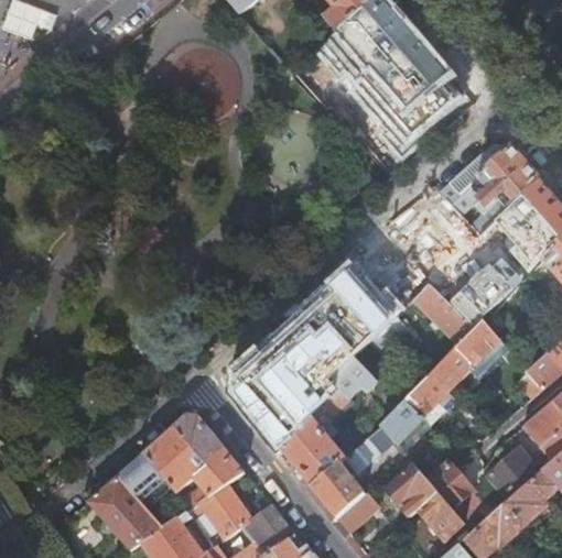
[(229,0),(240,12),(254,0),(229,0)]
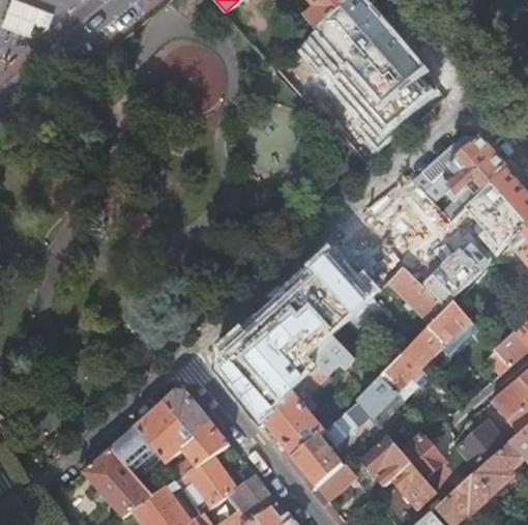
[(348,0),(323,23),(339,41),(327,52),(325,50),(289,81),(308,103),(311,99),(325,86),(334,78),(388,29),(362,0),(348,0)]
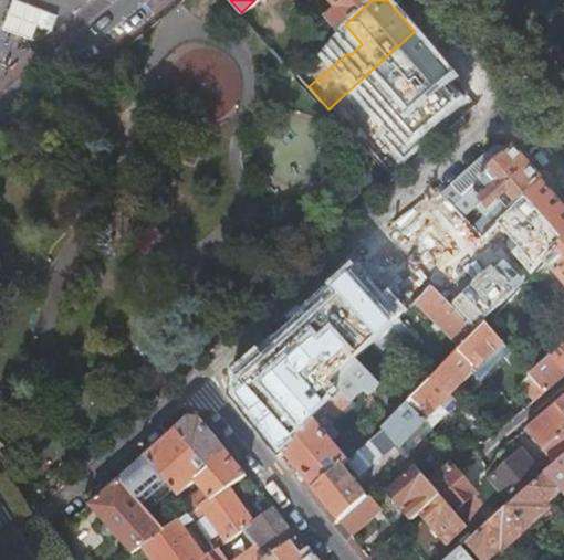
[(327,0),(334,8),(324,16),(337,31),(345,24),(372,0),(327,0)]
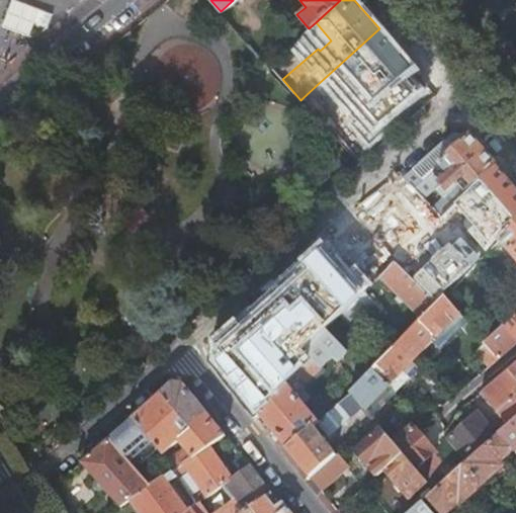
[(413,67),(379,28),(327,76),(334,83),(355,64),(362,72),(359,75),(361,80),(366,87),(372,89),(375,86),(382,94),(385,91),(413,67)]
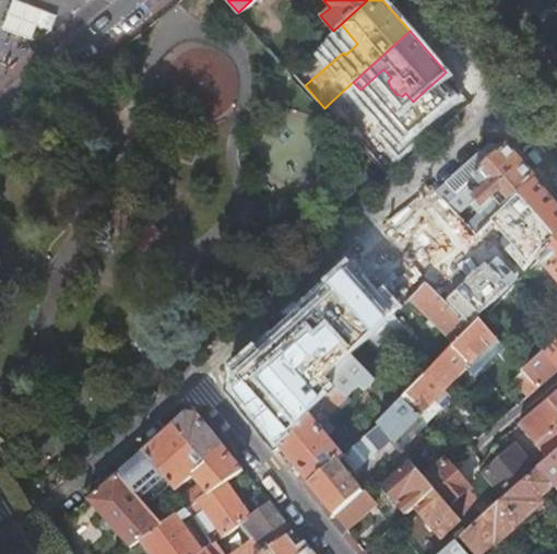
[(292,70),(301,61),(288,47),(276,57),(288,72),(292,70)]
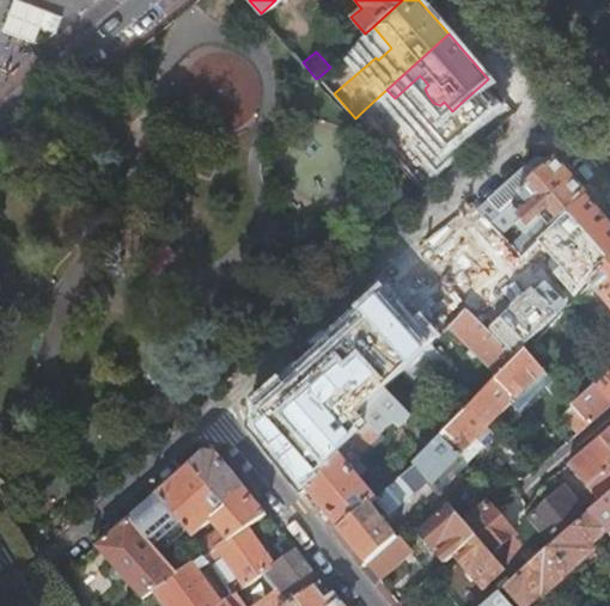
[(500,92),(488,79),(456,108),(464,117),(456,124),(463,132),(470,126),(481,138),(496,124),(513,109),(500,92)]
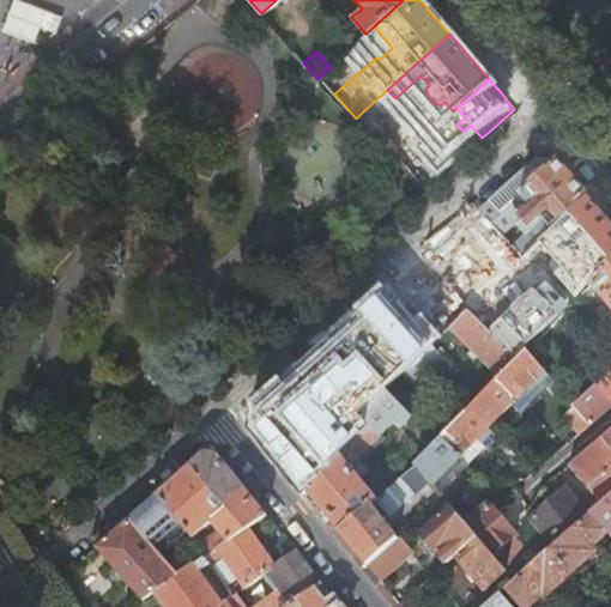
[(395,98),(387,90),(376,99),(385,108),(395,98)]
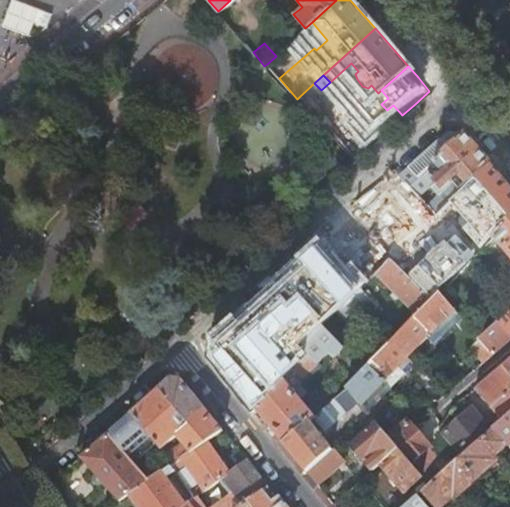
[(321,90),(314,83),(300,96),(334,132),(348,119),(321,90)]
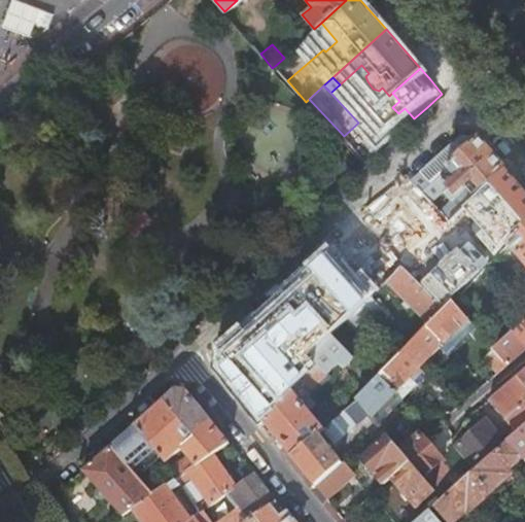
[(397,134),(375,108),(358,123),(344,136),(366,161),(397,134)]
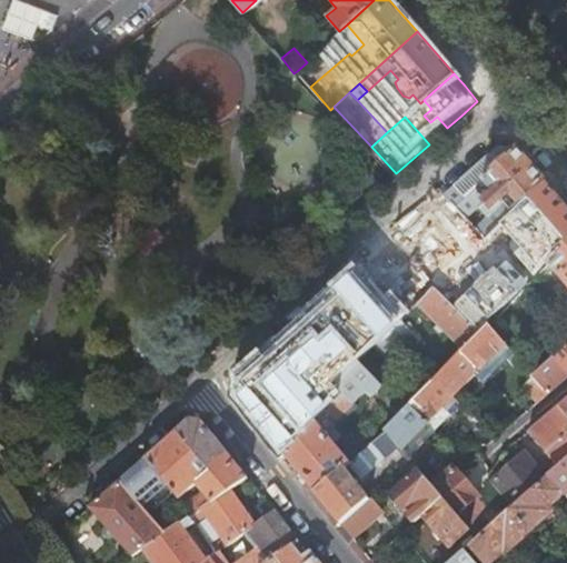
[(440,134),(447,128),(437,117),(430,122),(440,134)]
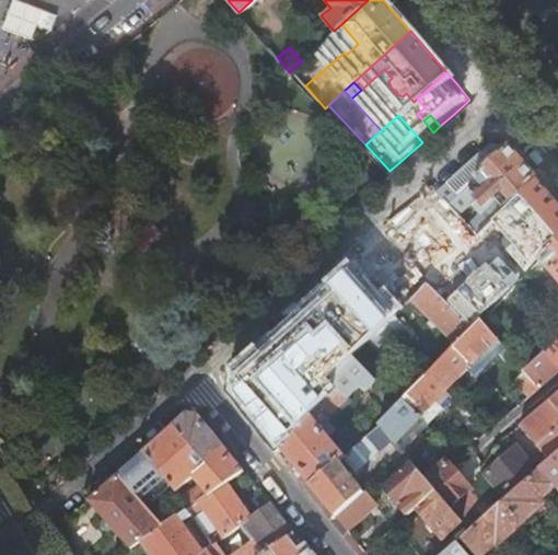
[(488,140),(442,180),(452,191),(504,142),(503,140),(502,140),(500,142),(488,140)]
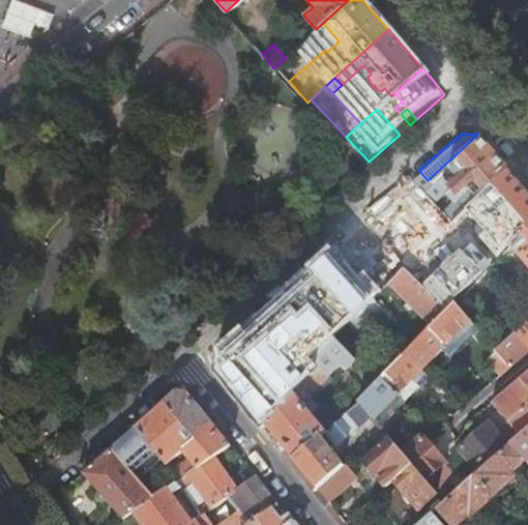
[(461,208),(504,166),(477,135),(428,180),(421,186),(429,195),(439,185),(445,191),(448,195),(443,199),(446,203),(450,200),(461,208)]
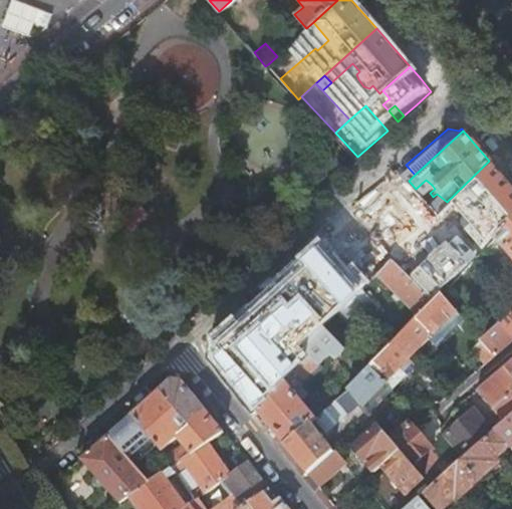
[(390,257),(431,299),(439,291),(492,235),(511,213),(511,187),(489,161),(447,202),(436,213),(390,257)]
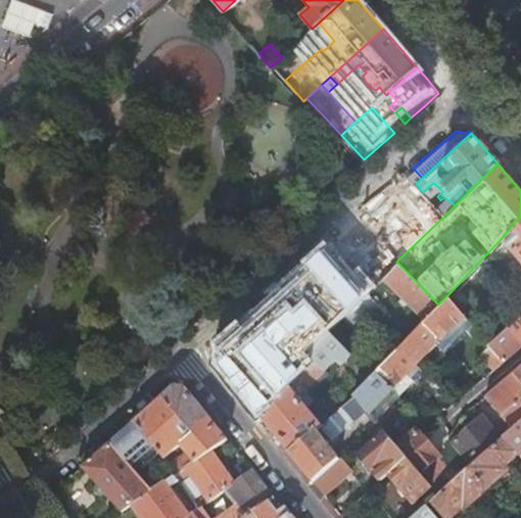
[(254,392),(266,407),(312,359),(303,349),(326,328),(381,277),(396,262),(443,217),(412,184),(250,326),(236,339),(232,366),(241,376),(254,392)]
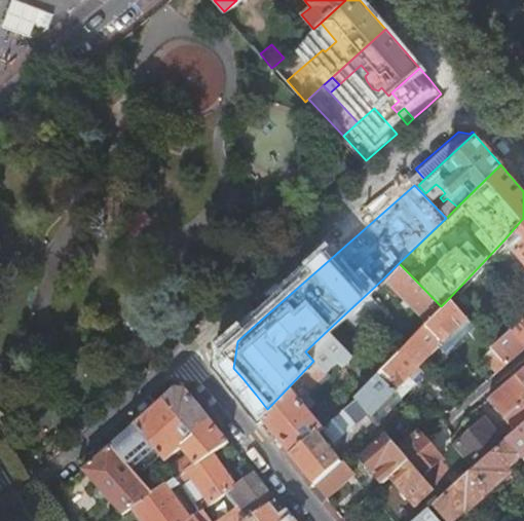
[(153,209),(140,203),(128,212),(131,225),(144,231),(154,222),(153,209)]
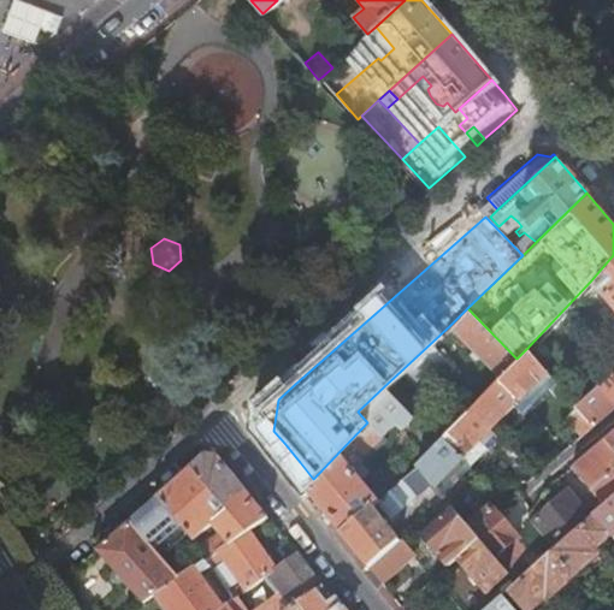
[(613,255),(590,282),(613,308),(606,314),(613,323),(613,255)]
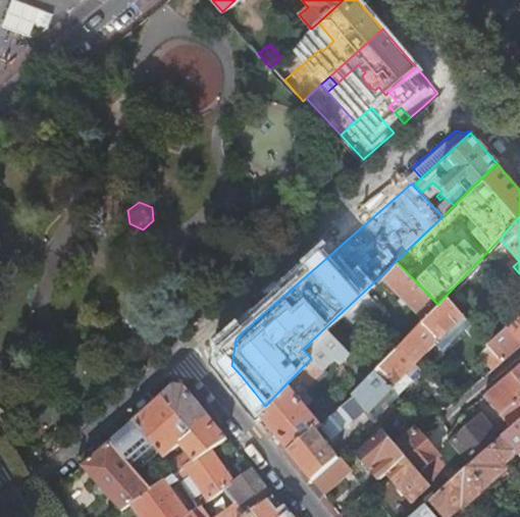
[(380,276),(422,319),(437,304),(396,261),(380,276)]
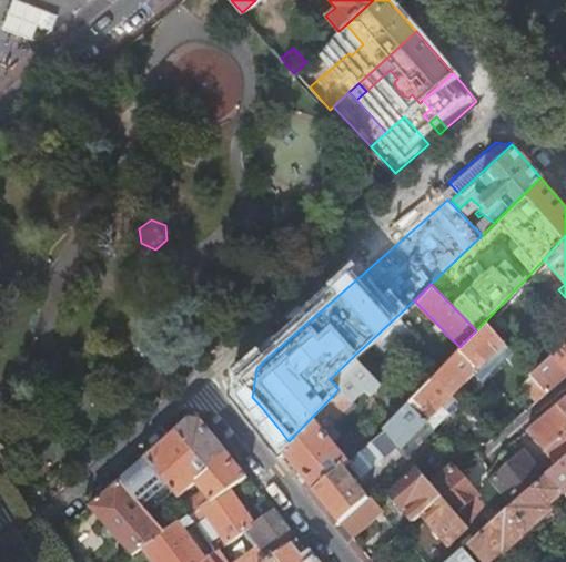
[(460,347),(411,397),(427,415),(450,392),(472,370),(476,375),(483,367),(479,363),(496,347),(502,341),(485,322),(476,330),(460,347)]
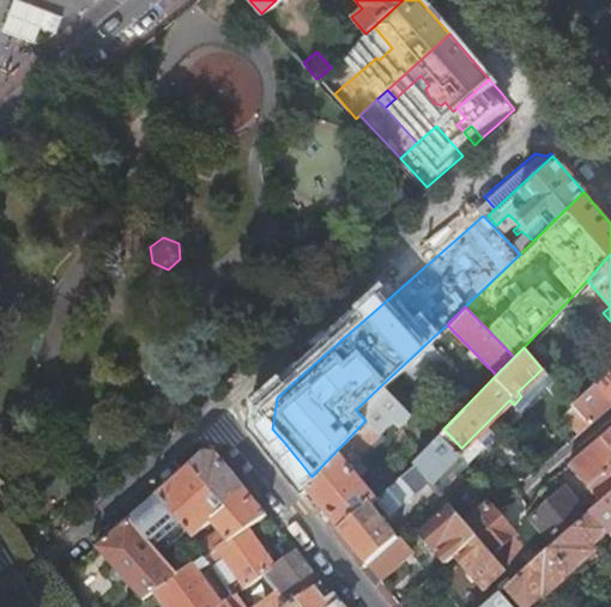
[(610,366),(594,382),(610,401),(610,400),(610,366)]
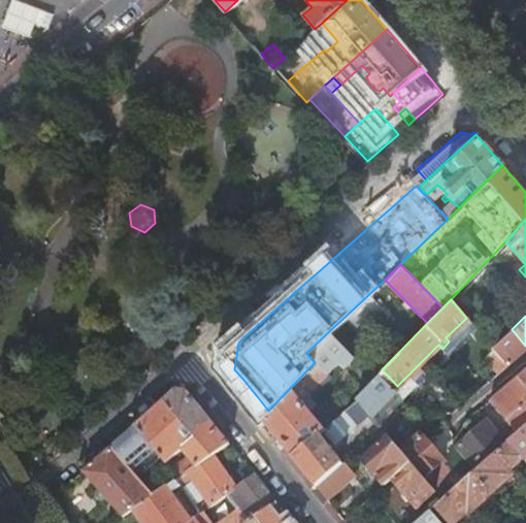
[(475,328),(466,318),(461,323),(465,326),(470,333),(475,328)]
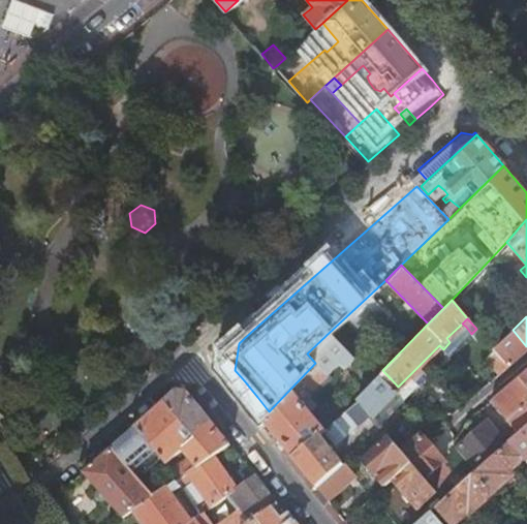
[(466,327),(462,324),(446,338),(450,342),(466,327)]
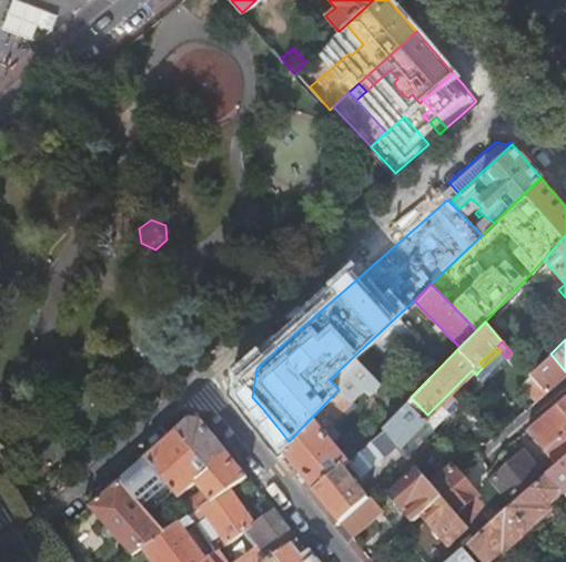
[(551,354),(529,373),(544,390),(565,371),(551,354)]
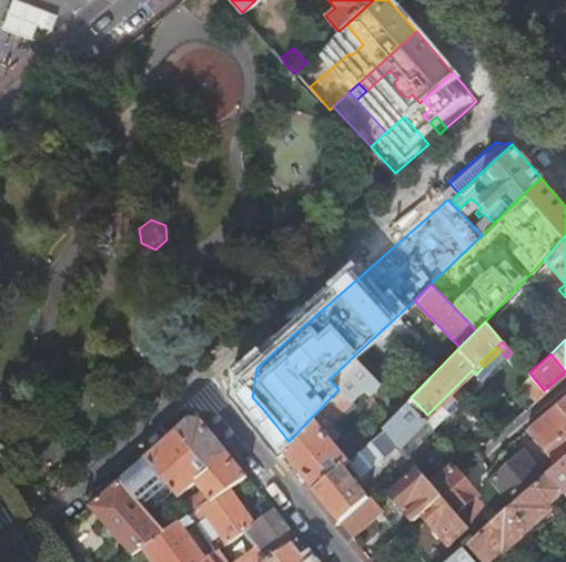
[(302,474),(312,487),(341,462),(345,458),(347,457),(331,437),(337,430),(329,421),(333,418),(334,420),(353,402),(350,399),(362,387),(366,392),(377,381),(354,356),(330,379),(339,389),(289,441),(281,449),(290,460),(302,474)]
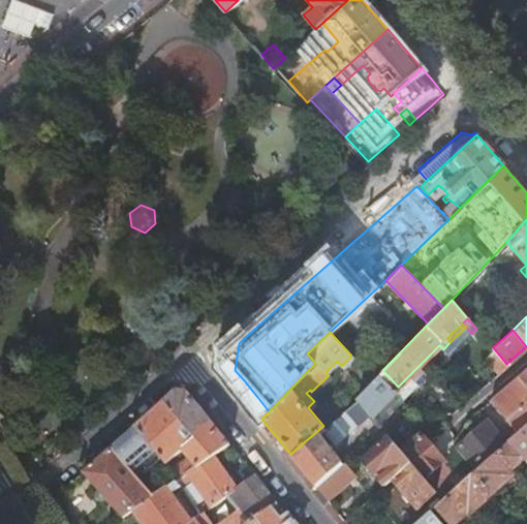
[(423,369),(443,349),(439,345),(419,366),(423,369)]
